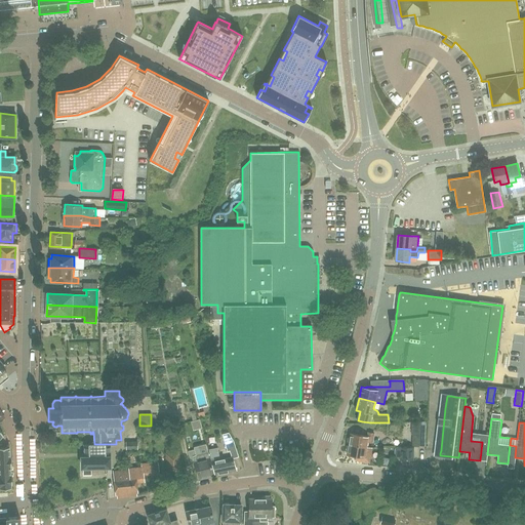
[(193,435),(196,445),(209,441),(207,431),(193,435)]
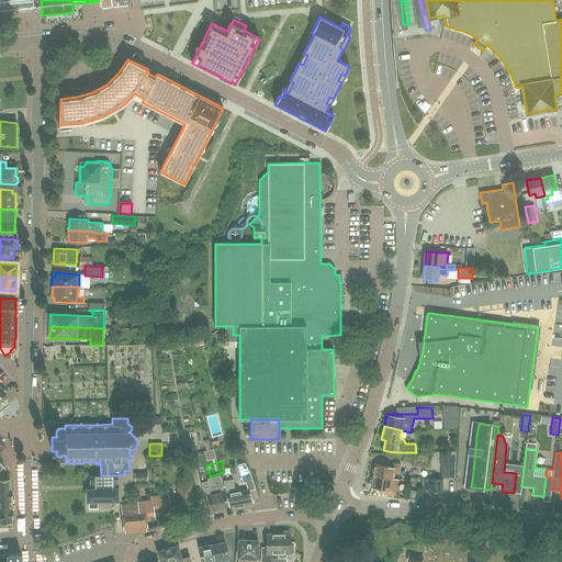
[(244,483),(253,481),(250,472),(245,463),(238,465),(244,483)]
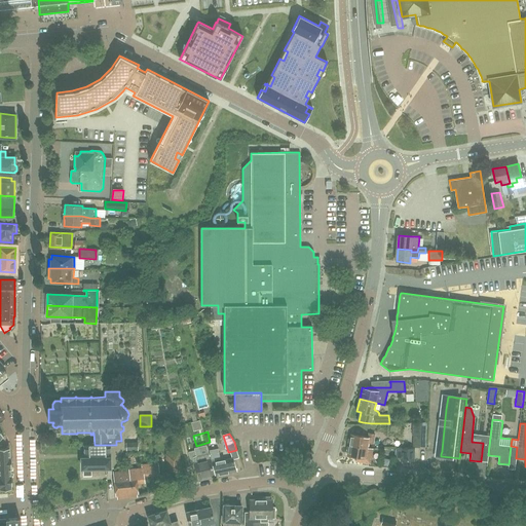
[(373,444),(375,435),(369,434),(368,437),(351,435),(349,445),(367,448),(368,443),(373,444)]
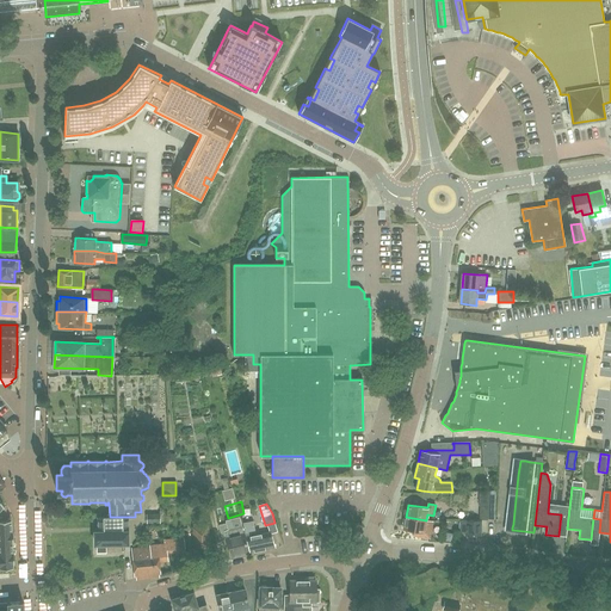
[(106,551),(105,543),(128,543),(127,517),(110,517),(98,517),(99,531),(94,531),(94,543),(96,543),(97,551),(106,551)]
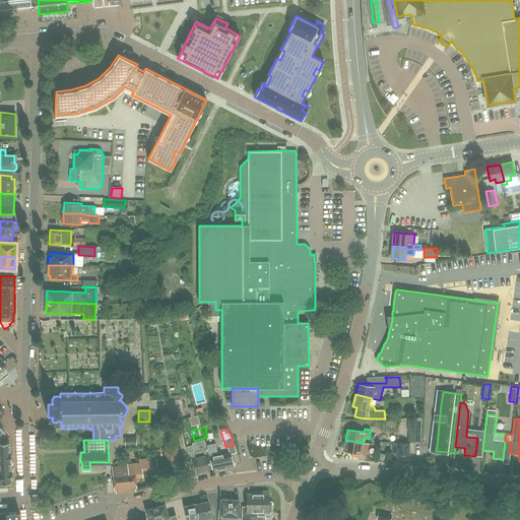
[(366,458),(368,449),(368,444),(363,443),(345,440),(343,451),(361,454),(361,457),(366,458)]
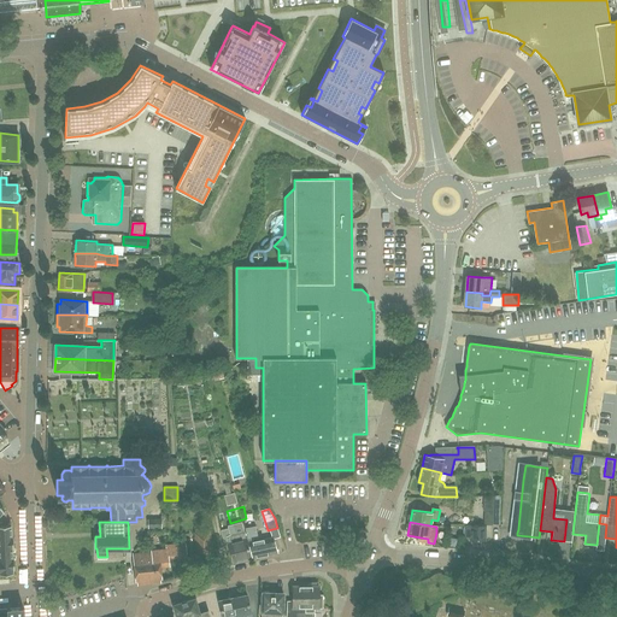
[(258,540),(256,526),(246,528),(248,542),(252,557),(277,552),(272,538),(258,540)]
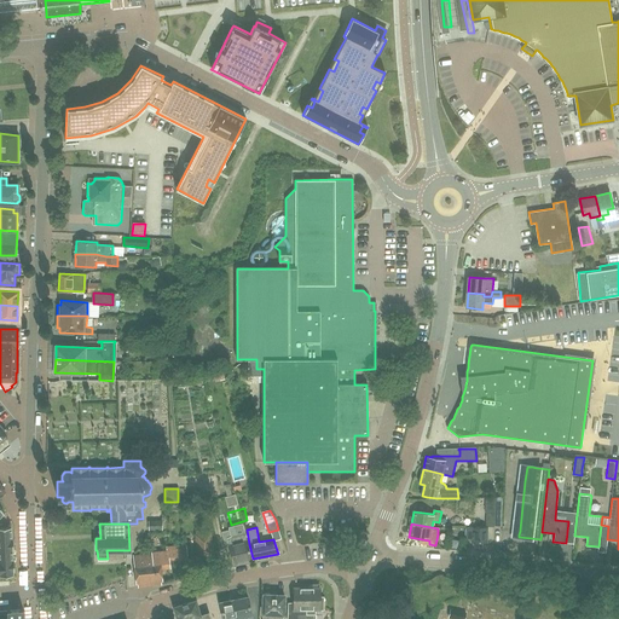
[(487,543),(489,527),(486,527),(466,527),(466,538),(470,538),(470,542),(487,543)]
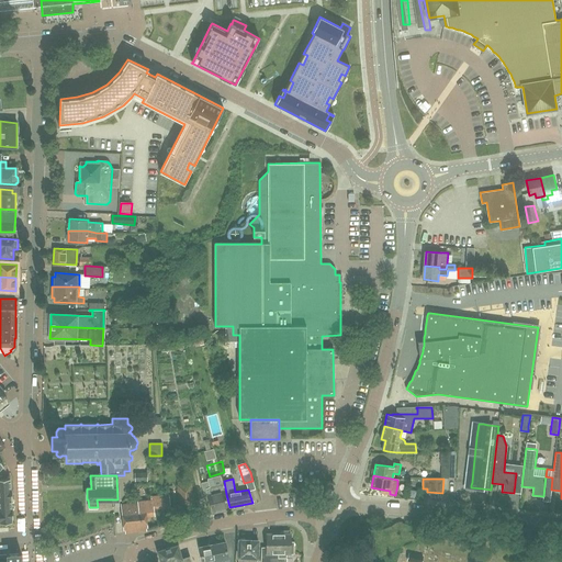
[(12,519),(13,519),(13,510),(11,510),(11,499),(12,499),(12,491),(11,491),(10,480),(0,480),(0,524),(3,524),(12,524),(12,520),(12,519)]
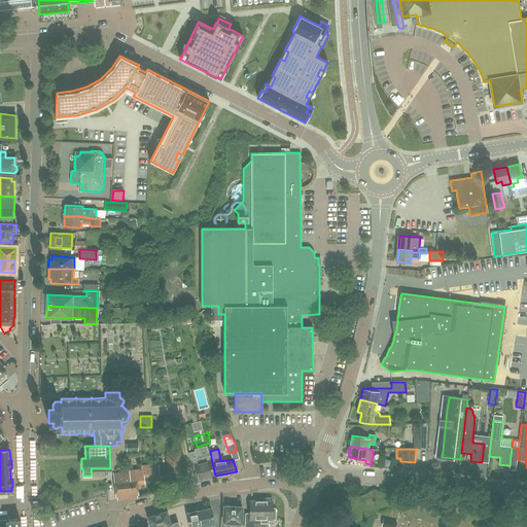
[(170,473),(181,472),(179,451),(168,452),(170,473)]
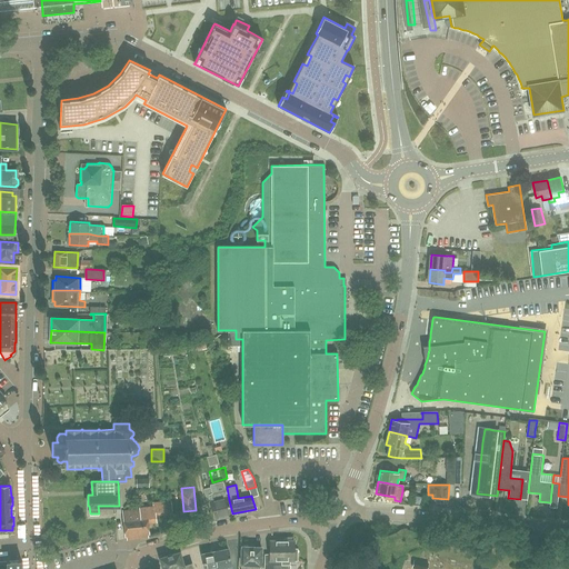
[(211,501),(216,518),(231,513),(226,496),(227,496),(226,490),(209,495),(211,501)]
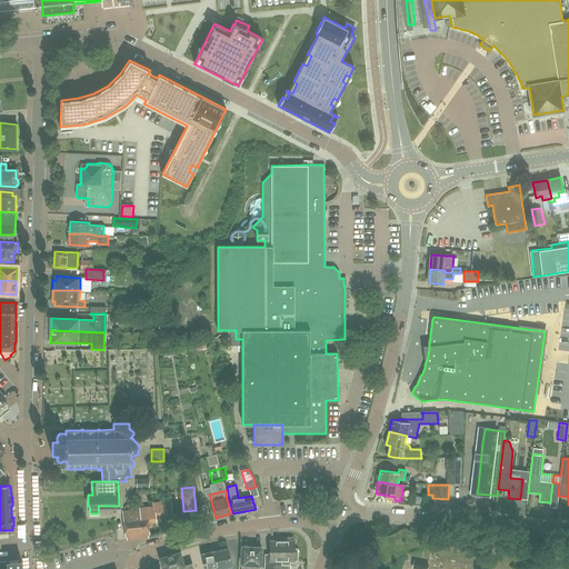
[(149,537),(148,533),(150,533),(149,521),(156,520),(156,515),(172,512),(171,503),(155,506),(155,508),(122,510),(125,536),(127,536),(127,539),(149,537)]
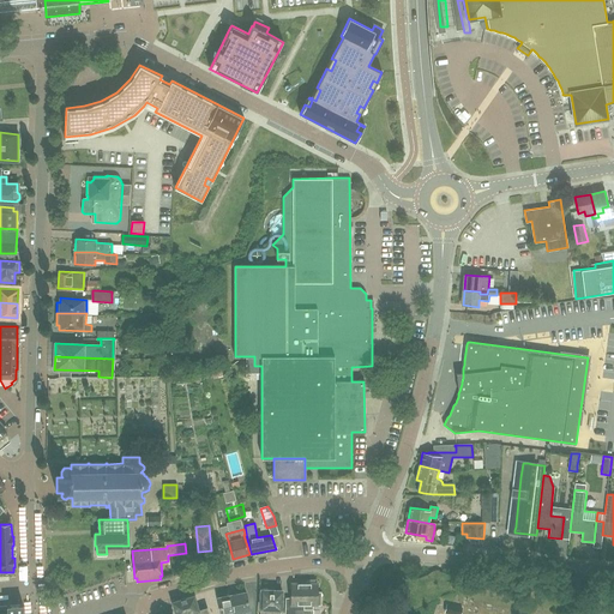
[(306,583),(305,583),(304,613),(313,613),(313,605),(317,605),(321,605),(320,591),(317,591),(317,583),(315,583),(315,581),(306,581),(306,583)]
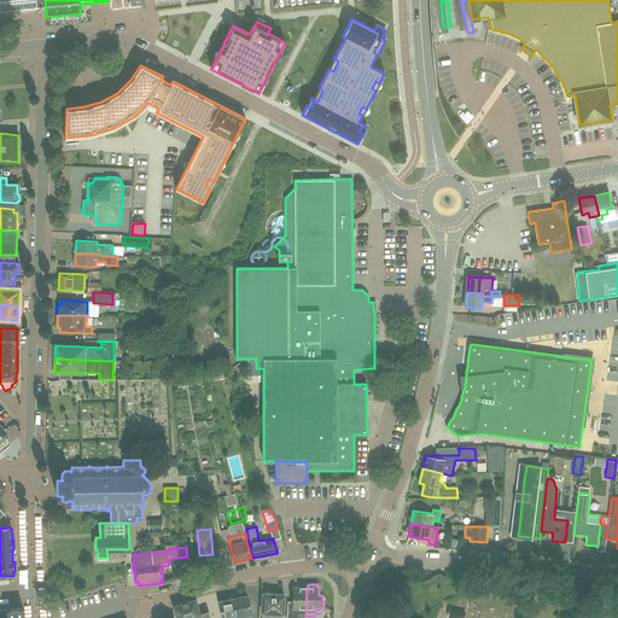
[(305,617),(307,587),(293,587),(293,608),(297,608),(297,613),(287,613),(287,617),(305,617)]
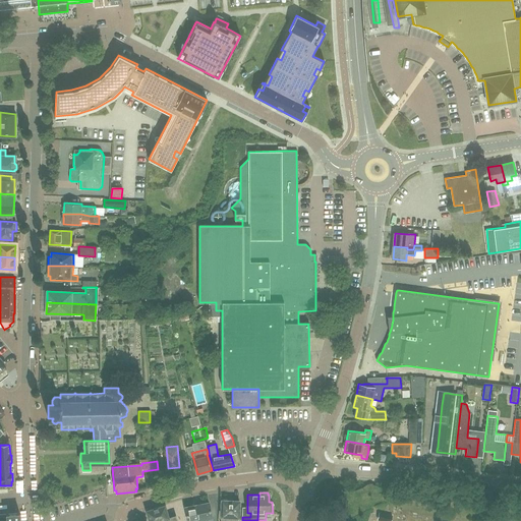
[(238,520),(239,502),(222,501),(221,520),(238,520)]
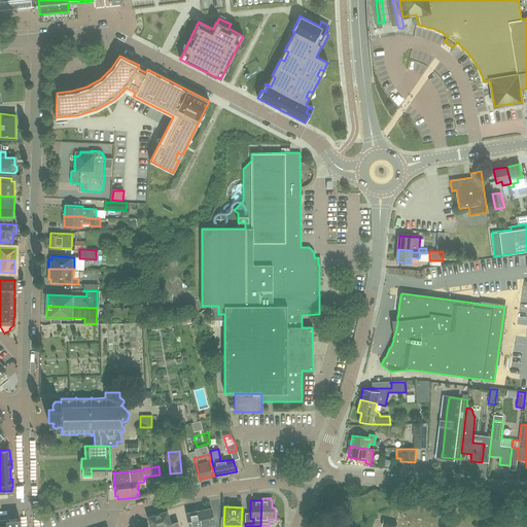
[(202,526),(209,526),(209,524),(214,523),(211,507),(199,510),(202,526)]
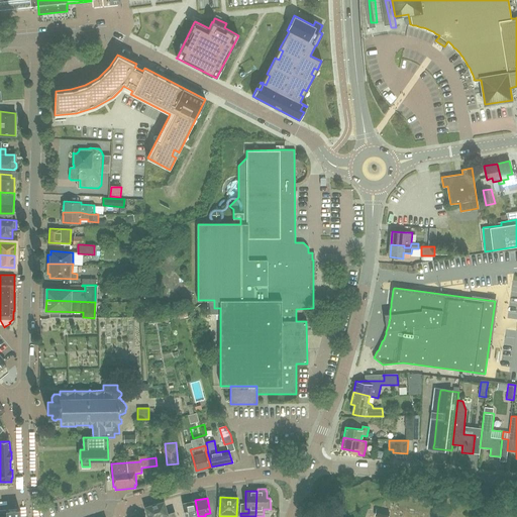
[(198,516),(195,500),(184,503),(186,516),(198,516)]
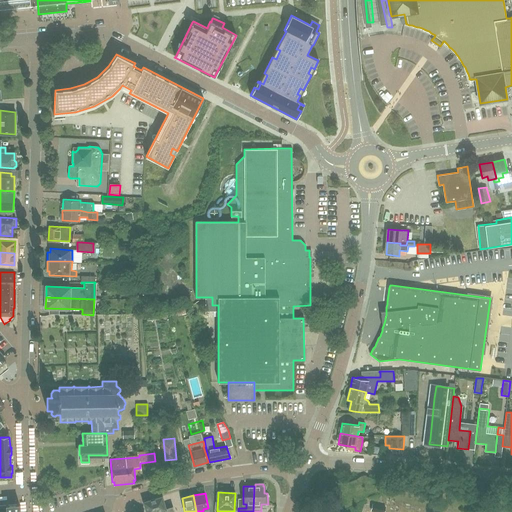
[(166,511),(165,508),(162,496),(144,502),(147,511),(166,511)]
